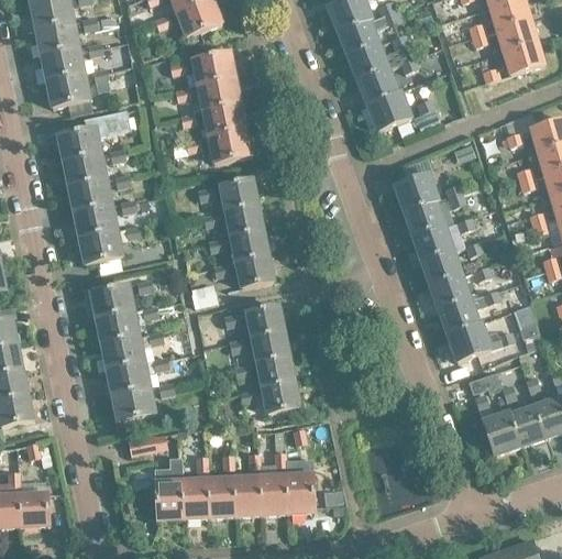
[(73,23),(68,0),(57,0),(30,6),(35,31),(73,23)]
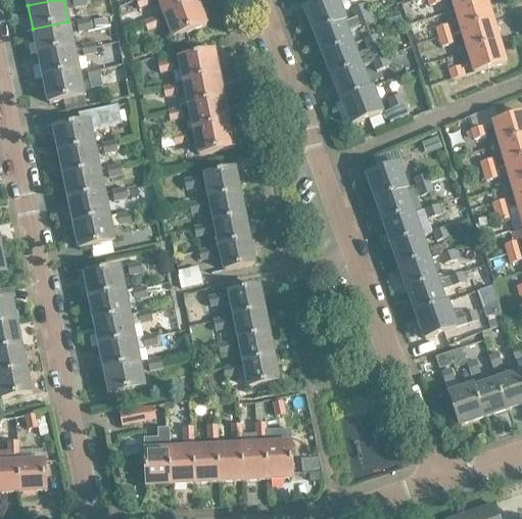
[(119,4),(117,11),(119,13),(128,10),(140,5),(152,0),(129,0),(119,4)]
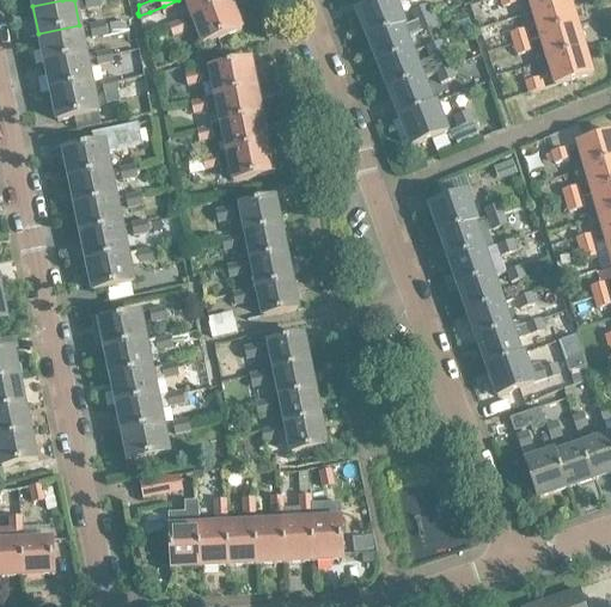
[(178,0),(187,0),(193,13),(227,0),(178,0)]
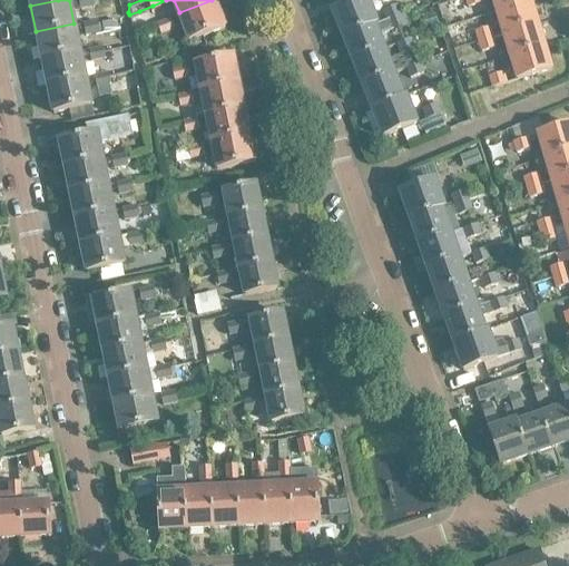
[(224,25),(215,0),(212,0),(179,12),(188,38),(224,25)]
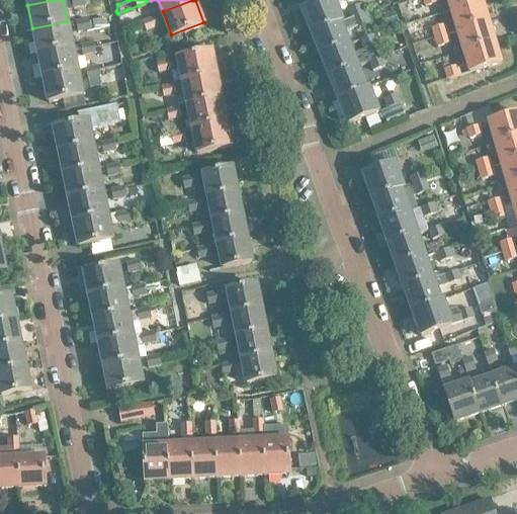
[(319,0),(302,7),(312,31),(339,20),(342,19),(334,0),(319,0)]
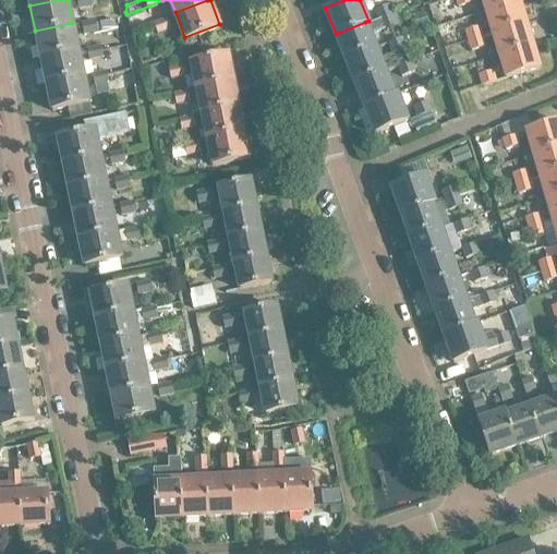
[(488,21),(477,24),(481,34),(492,31),(525,20),(520,0),(511,0),(485,8),(488,21)]
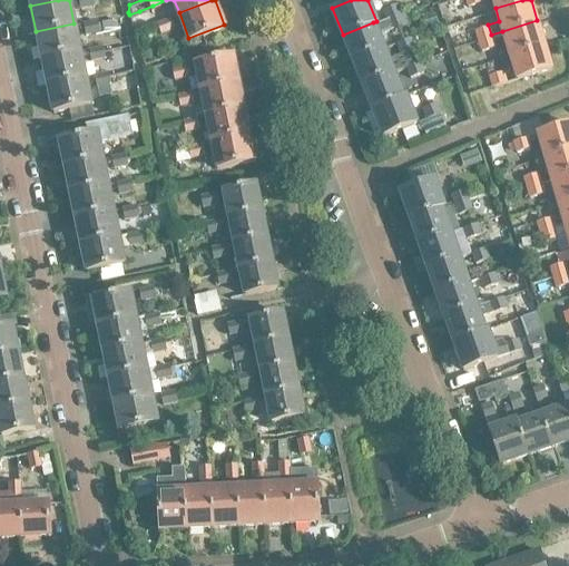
[(395,2),(382,8),(386,18),(400,12),(395,2)]
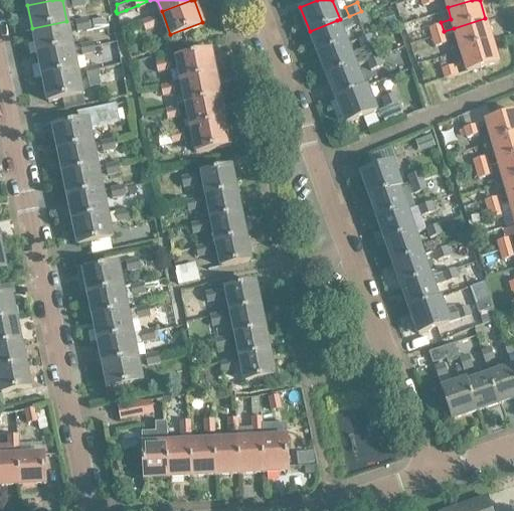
[(353,24),(365,20),(361,11),(349,16),(353,24)]
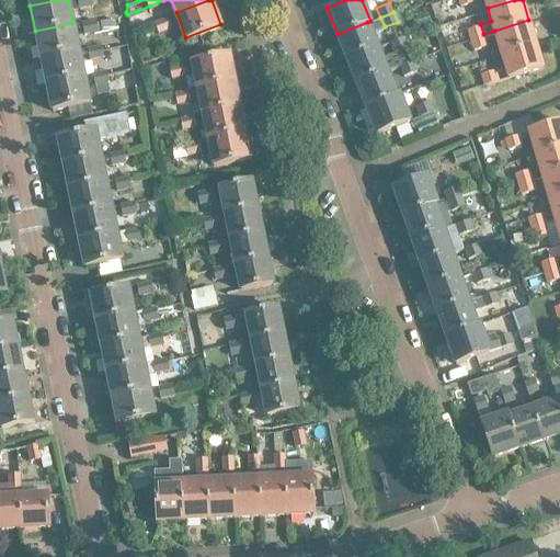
[(169,15),(157,20),(160,30),(173,25),(169,15)]
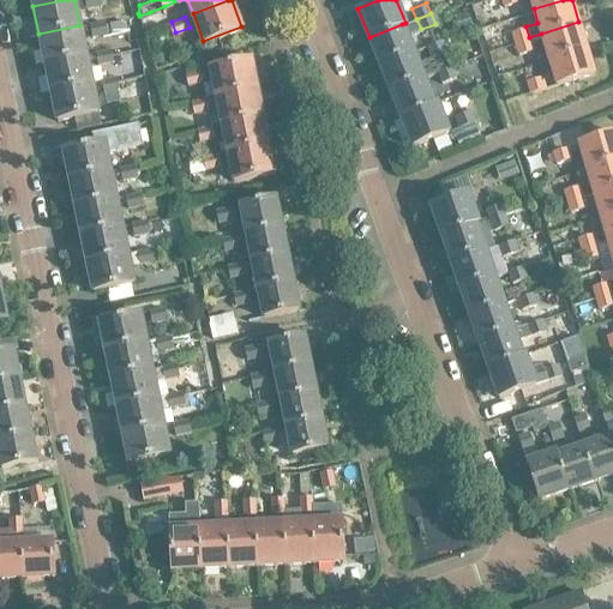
[(124,19),(109,22),(112,35),(126,31),(124,19)]
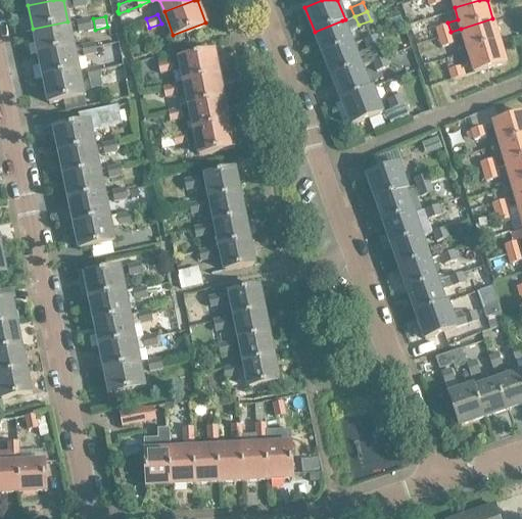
[(342,20),(315,32),(323,54),(351,43),(346,30),(359,25),(354,16),(345,19),(342,20)]
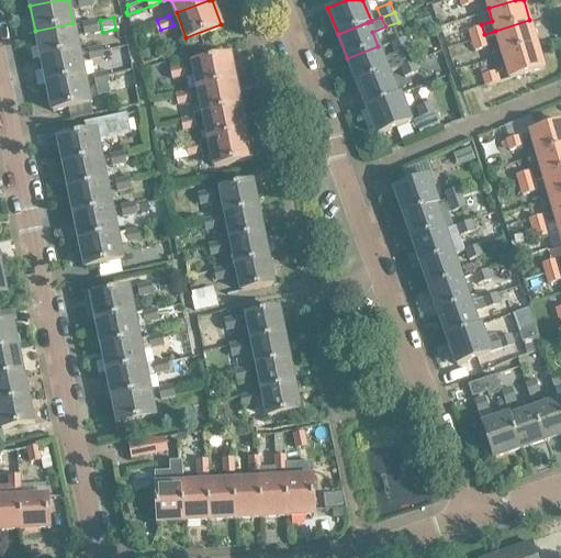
[(98,19),(83,21),(86,31),(100,29),(98,19)]
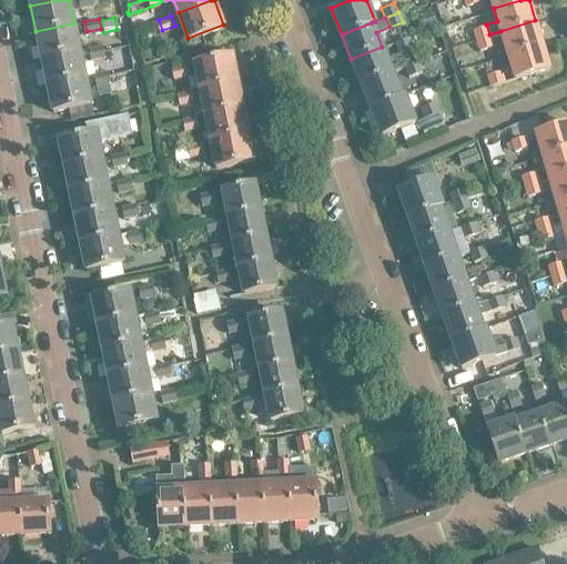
[(535,20),(500,31),(507,53),(542,43),(535,20)]
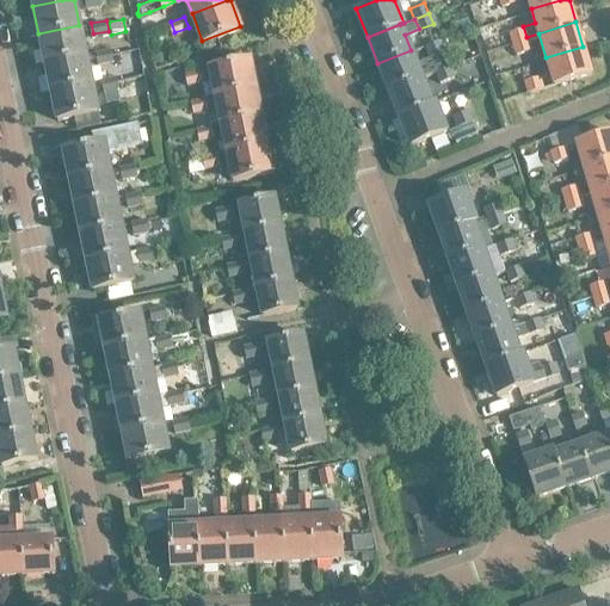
[(85,53),(79,25),(38,33),(44,61),(85,53)]
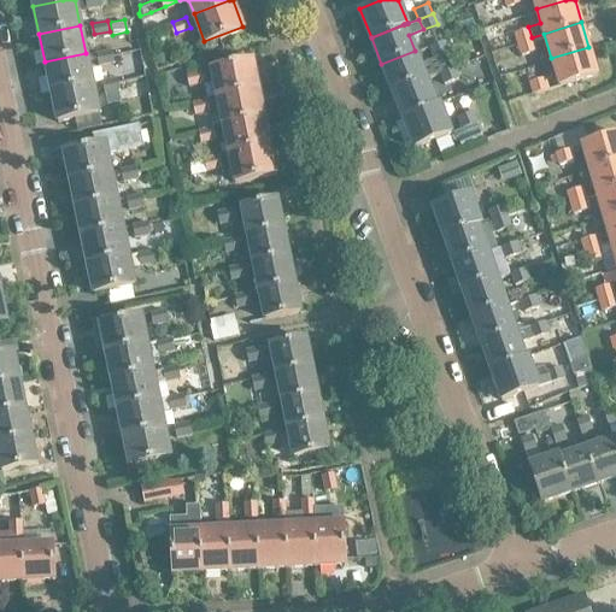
[(532,37),(528,27),(514,30),(517,42),(532,37)]
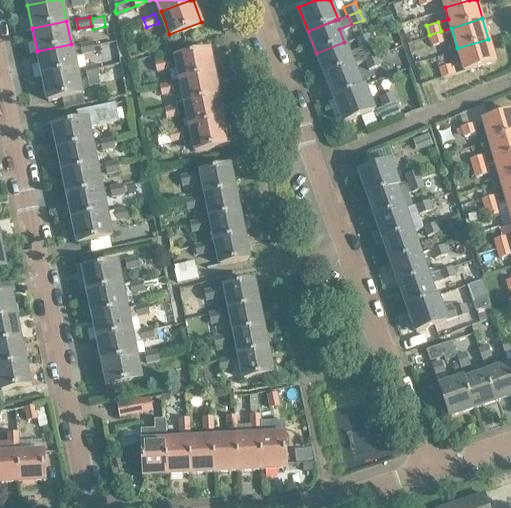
[(429,35),(431,44),(444,40),(441,31),(429,35)]
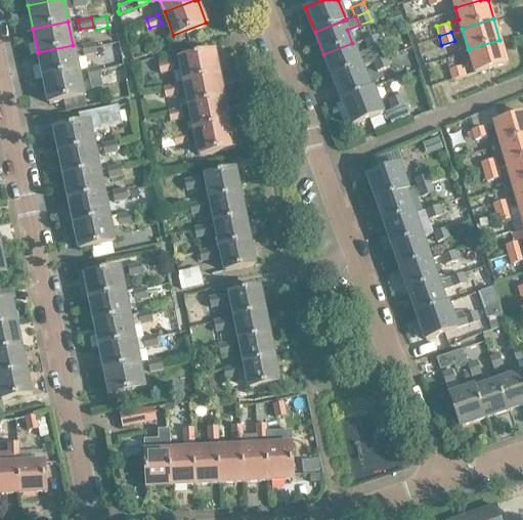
[(377,33),(364,38),(367,47),(380,42),(377,33)]
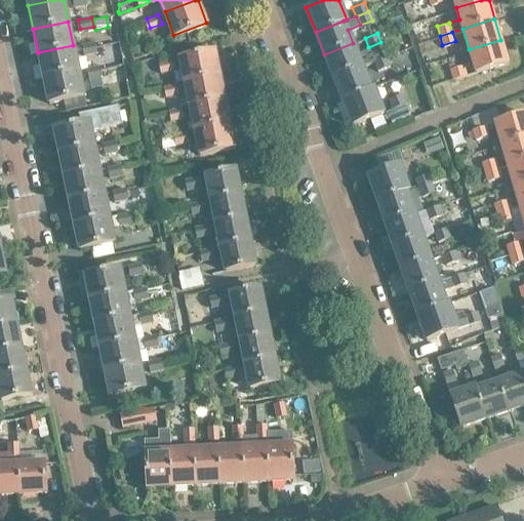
[(401,36),(381,43),(385,52),(405,45),(401,36)]
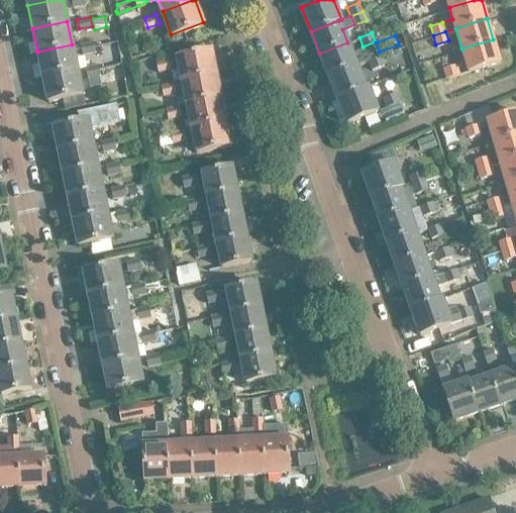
[(115,39),(103,41),(106,59),(118,56),(115,39)]
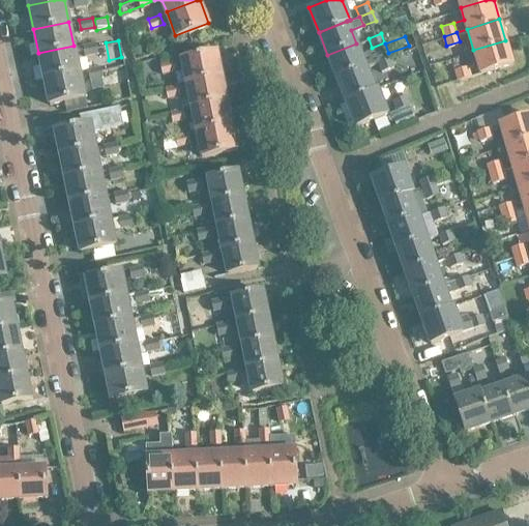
[(511,61),(505,40),(473,50),(479,70),(511,61)]
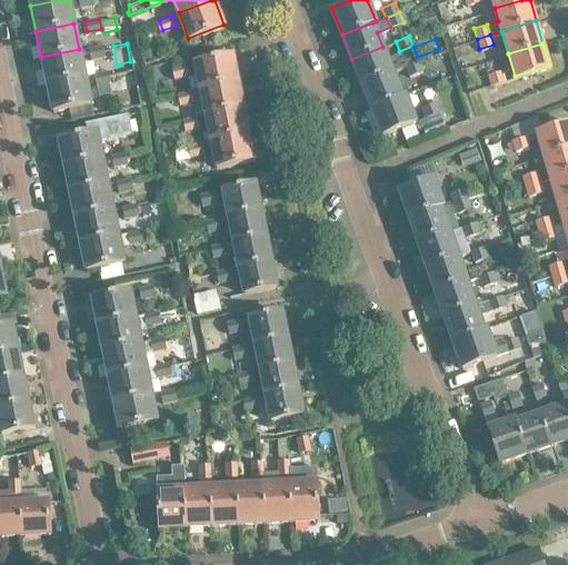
[(105,45),(90,47),(92,58),(107,55),(105,45)]
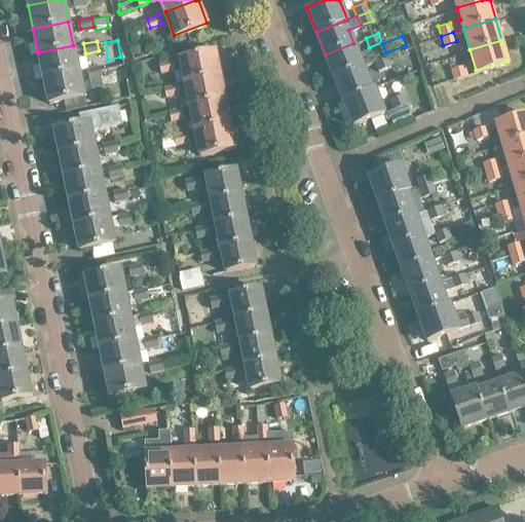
[(334,76),(362,65),(353,43),(325,54),(334,76)]
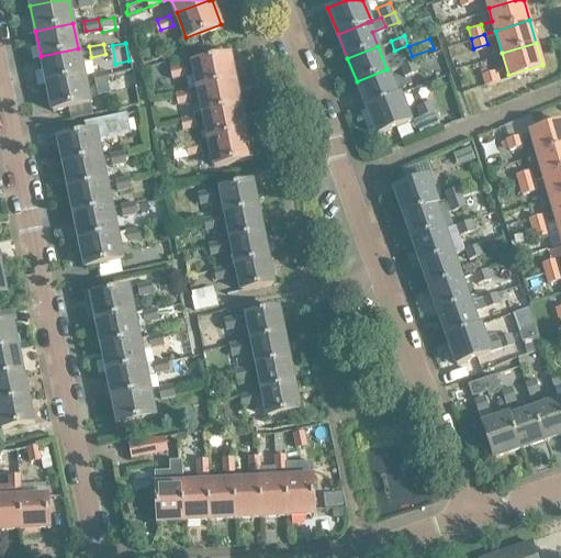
[(83,75),(78,48),(41,56),(46,82),(83,75)]
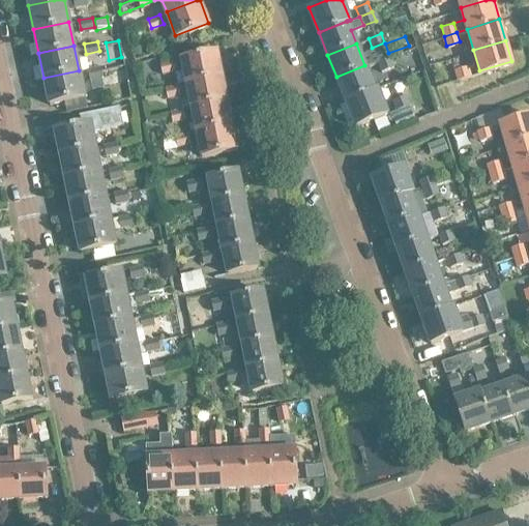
[(181,57),(186,81),(221,74),(216,50),(181,57)]
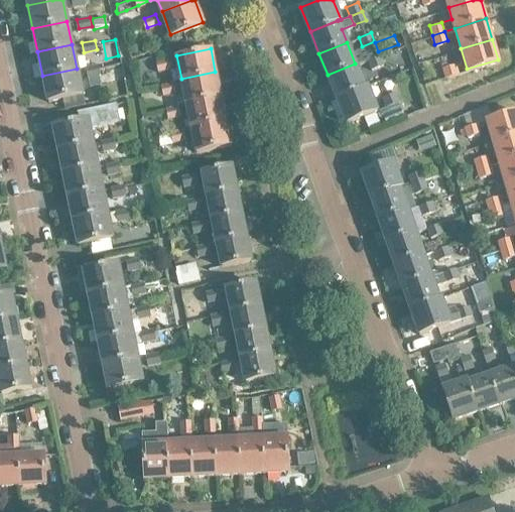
[(379,53),(367,58),(371,68),(383,62),(379,53)]
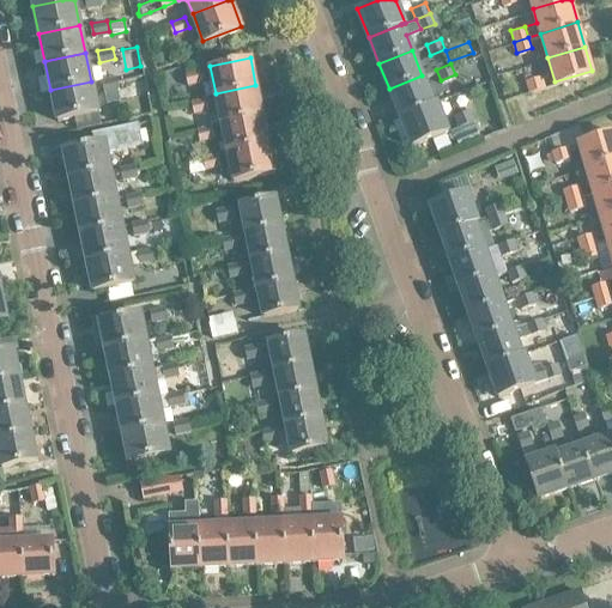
[(201,67),(187,71),(189,81),(204,79),(201,67)]
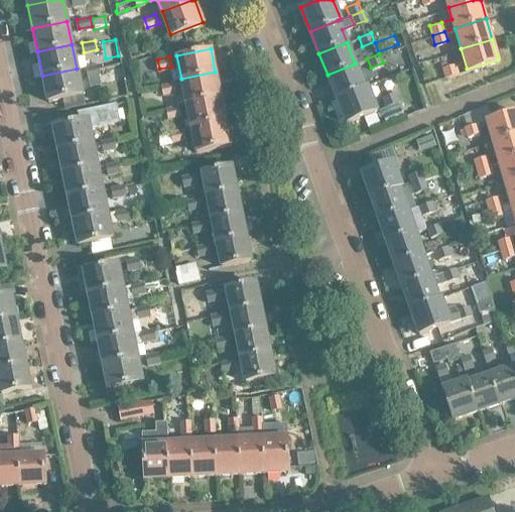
[(441,67),(444,76),(458,72),(455,62),(441,67)]
